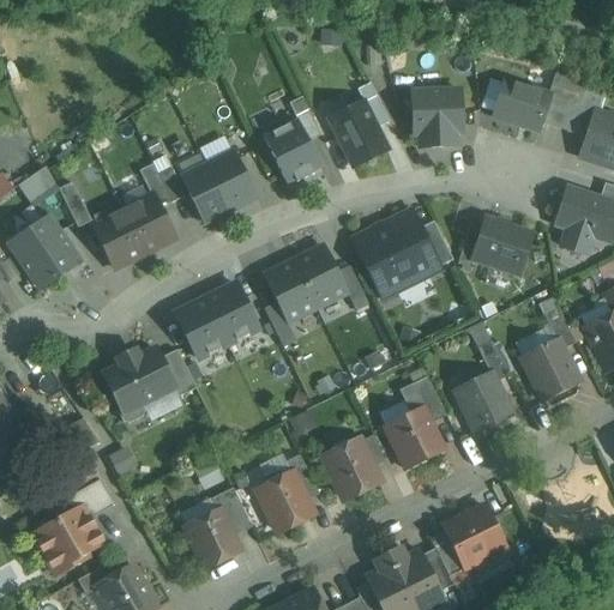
[(548,94),(505,79),(493,115),(539,130),(541,121),(551,94),(548,94)]
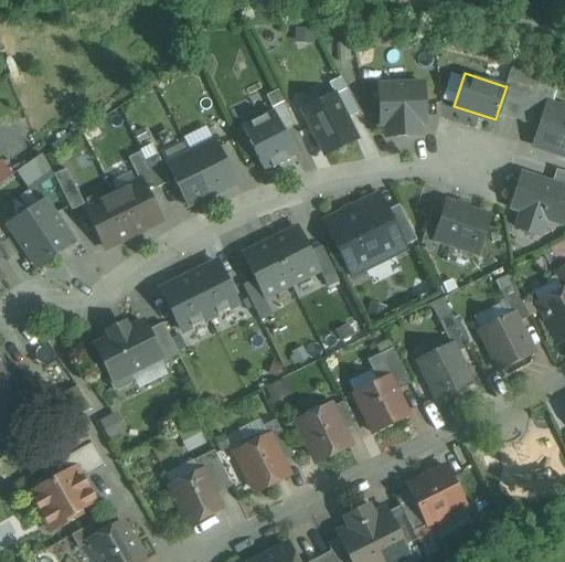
[(358,110),(340,75),(329,81),(334,93),(347,116),(358,110)]
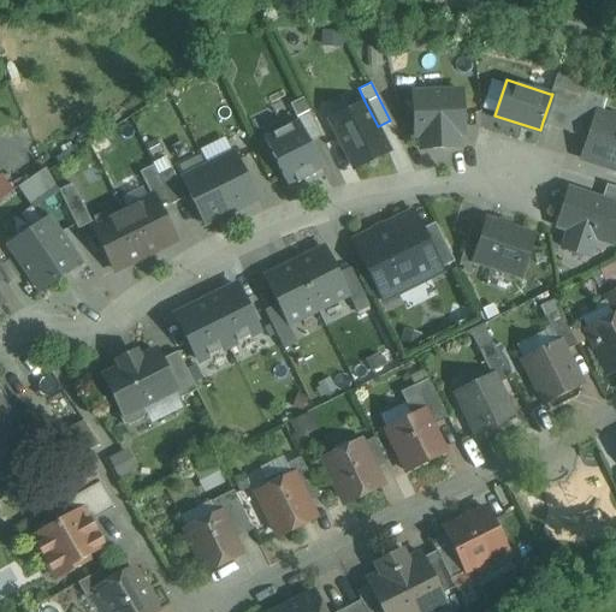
[(585,93),(554,82),(550,94),(552,94),(543,122),(573,131),(585,93)]
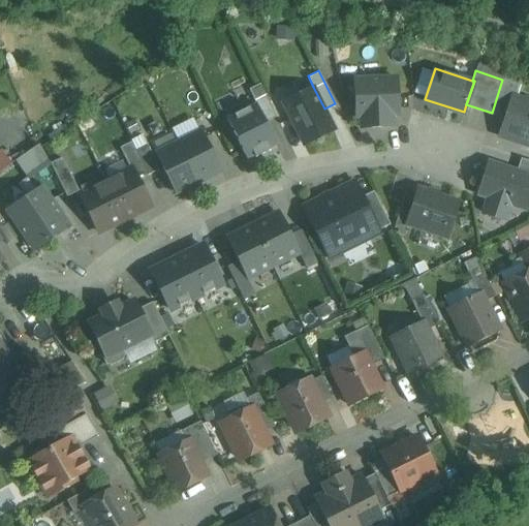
[(398,73),(353,75),(354,116),(359,116),(360,127),(396,125),(396,117),(400,117),(398,73)]
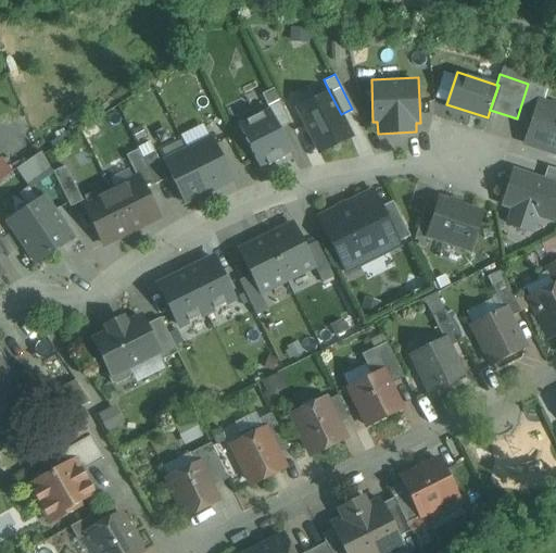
[(269,108),(239,122),(258,164),(290,149),(279,127),(291,122),(274,87),(263,92),(269,108)]
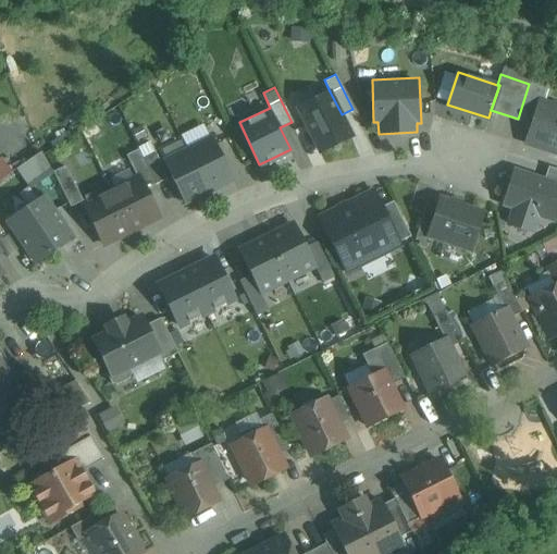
[(330,91),(298,107),(320,150),(351,135),(342,114),(330,91)]
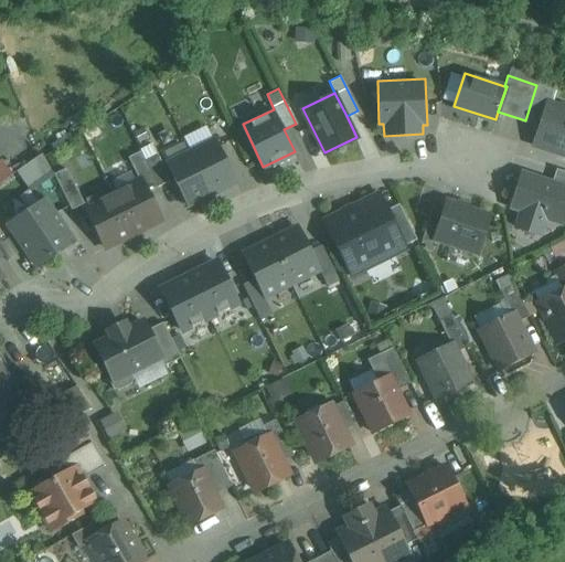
[(564,103),(548,98),(533,146),(564,156),(564,103)]
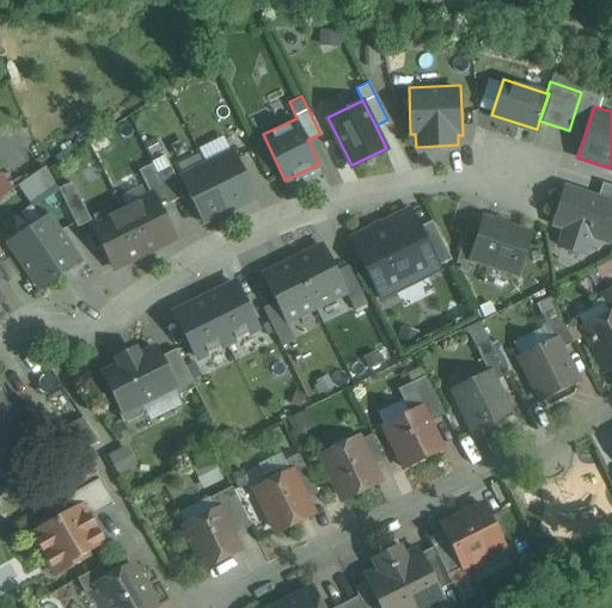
[(231,147),(203,160),(230,210),(256,197),(231,147)]
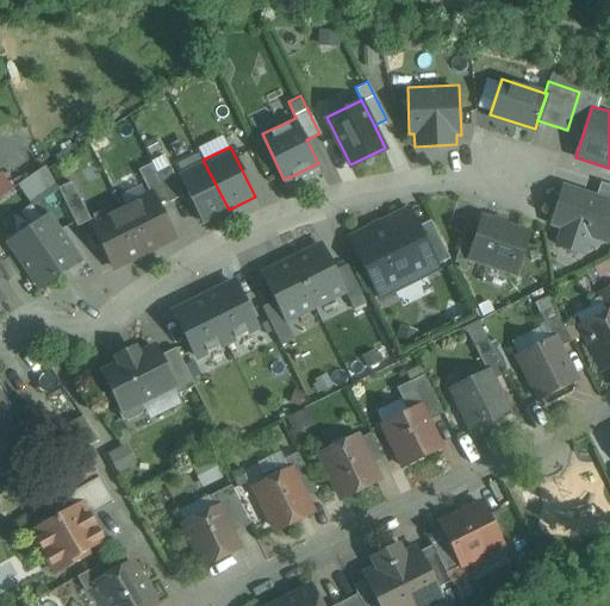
[(203,160),(178,173),(203,223),(229,210),(203,160)]
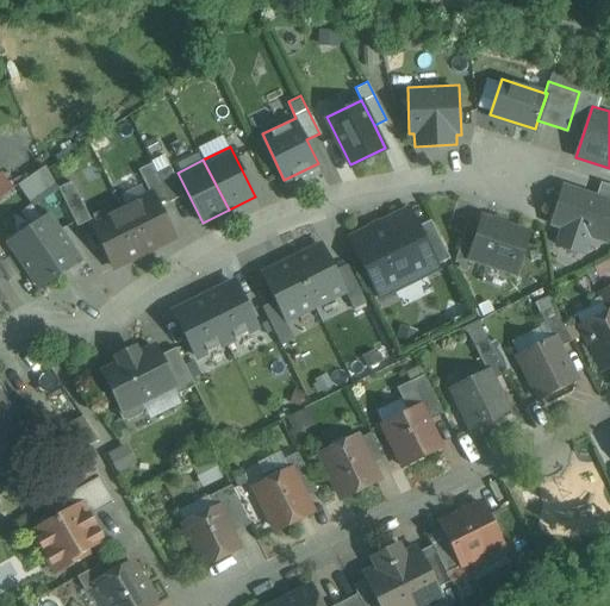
[(170,199),(151,161),(138,168),(150,193),(151,193),(159,206),(170,199)]
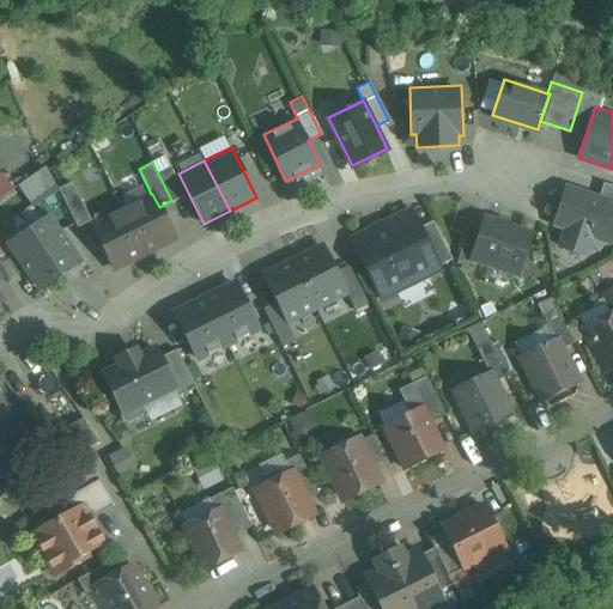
[(34,201),(58,186),(42,163),(18,177),(34,201)]
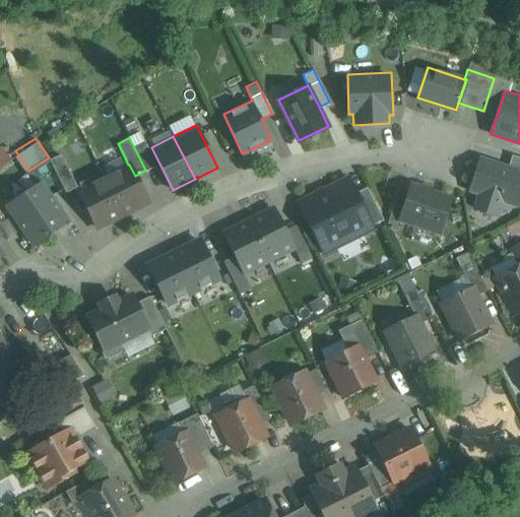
[(77,186),(60,153),(50,158),(66,192),(77,186)]
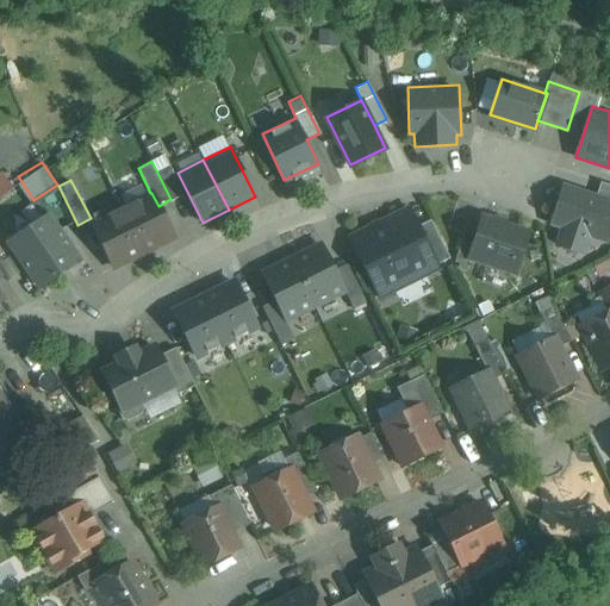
[(609,183),(601,180),(596,195),(609,200),(609,183)]
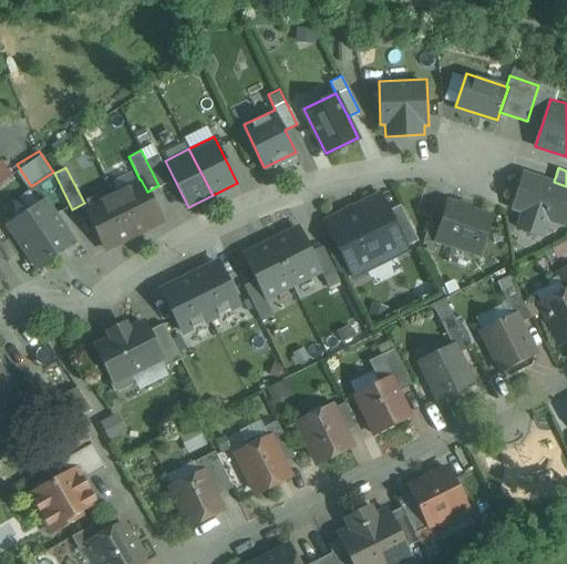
[(566,186),(554,182),(524,173),(513,206),(523,209),(518,226),(540,234),(546,217),(564,223),(566,211),(566,186)]
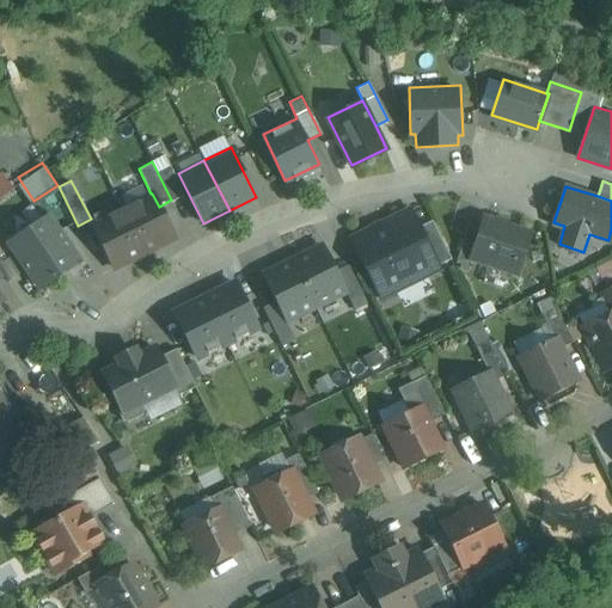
[(151,194),(122,208),(144,251),(173,237),(159,207),(152,194),(151,194)]
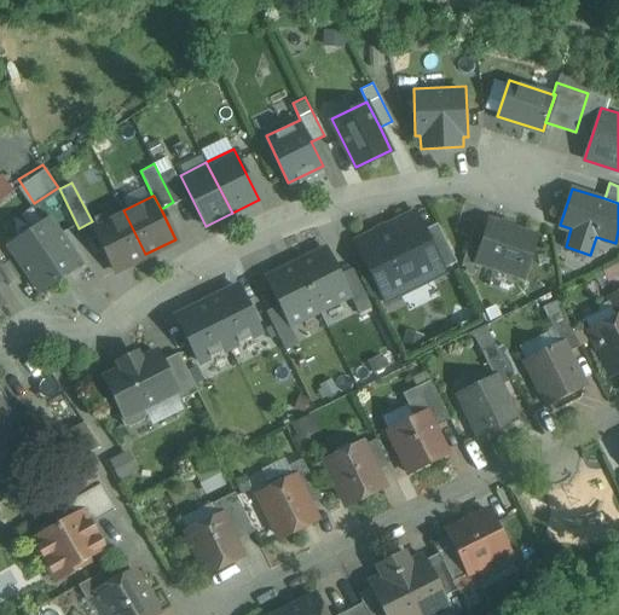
[(145,254),(123,210),(93,226),(115,270),(145,254)]
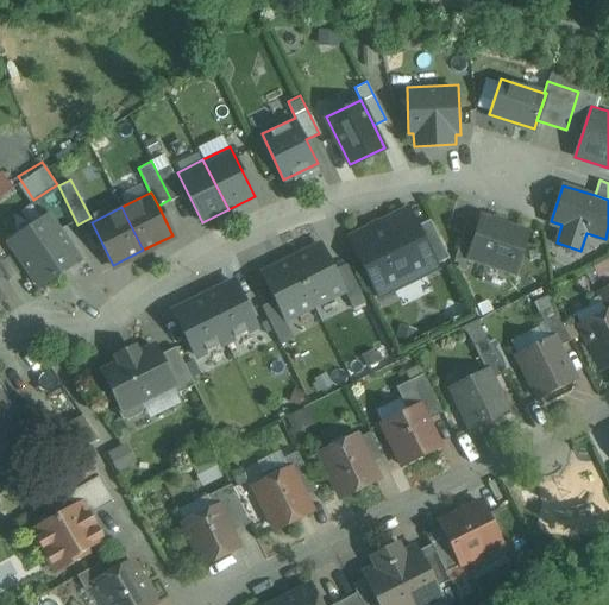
[(409,208),(350,238),(378,294),(437,264),(435,263),(416,225),(409,208)]
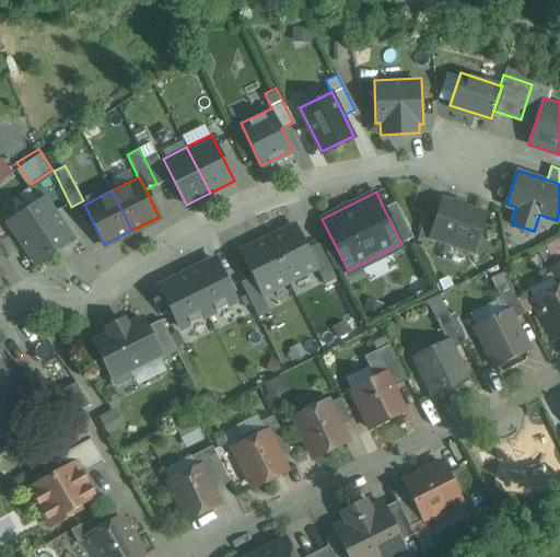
[(46,194),(4,223),(34,265),(76,236),(46,194)]
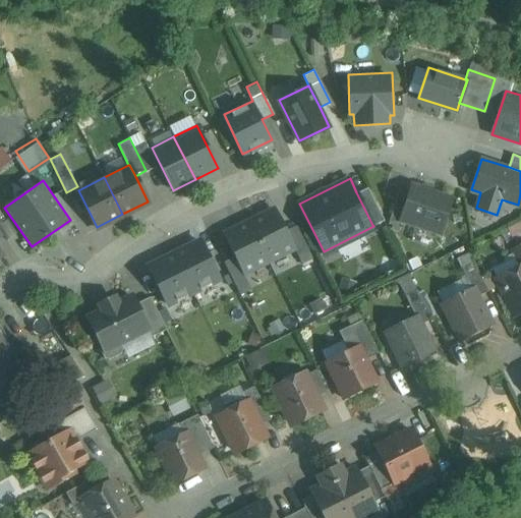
[(385,219),(367,186),(356,192),(372,225),(385,219)]
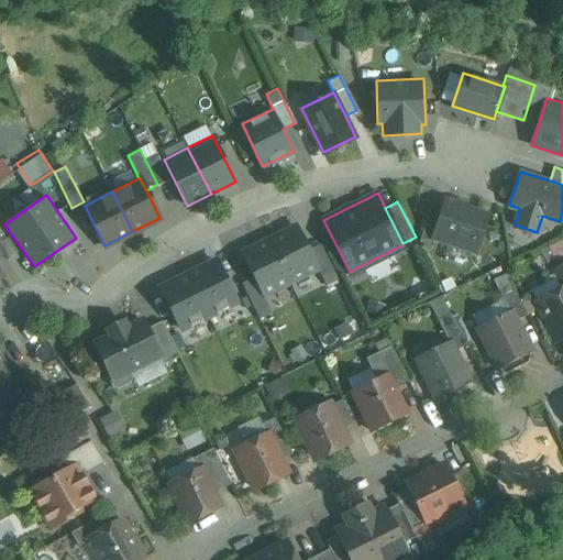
[(486,213),(445,201),(444,207),(434,237),(474,250),(486,213)]
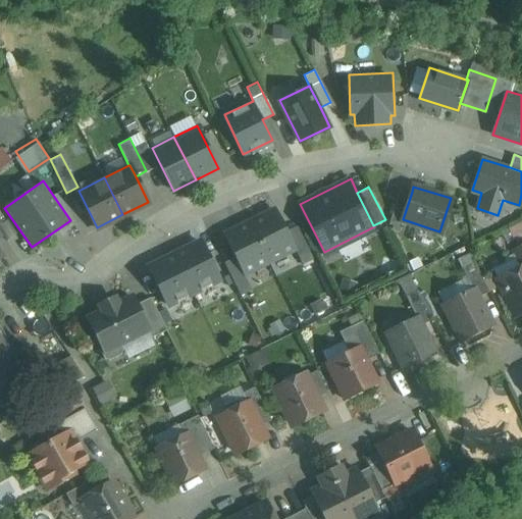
[(400,188),(388,222),(400,226),(403,219),(412,192),(400,188)]
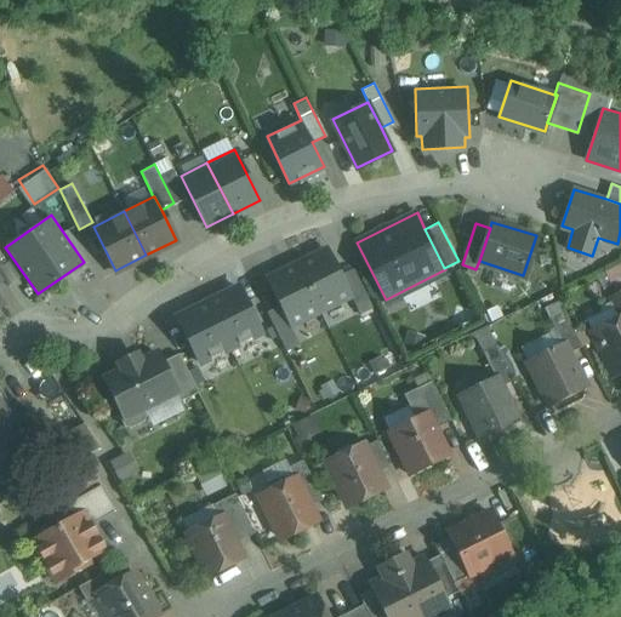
[(296,261),(320,309),(351,295),(328,247),(308,258),(306,256),(296,261)]
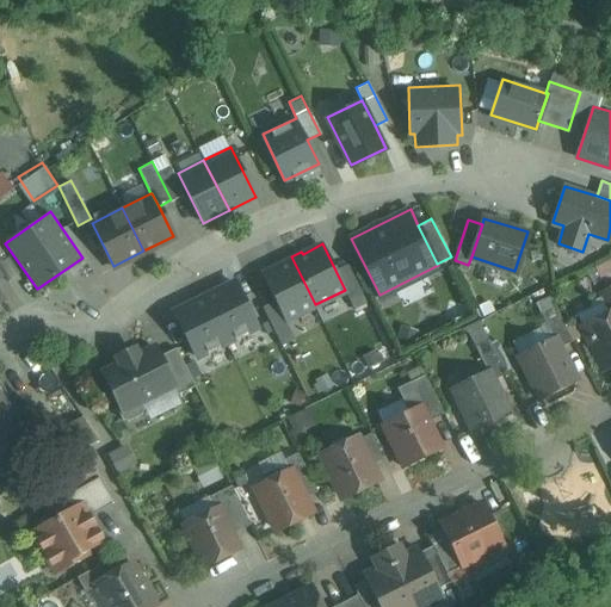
[(263,273),(285,319),(315,304),(291,256),(282,261),(282,264),(263,273)]
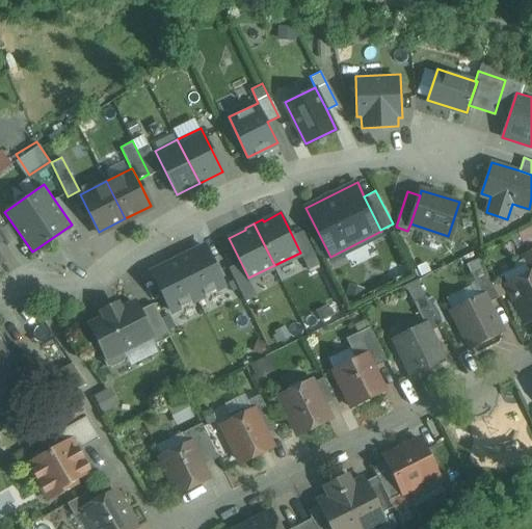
[(529,250),(531,249),(531,225),(520,231),(529,250)]
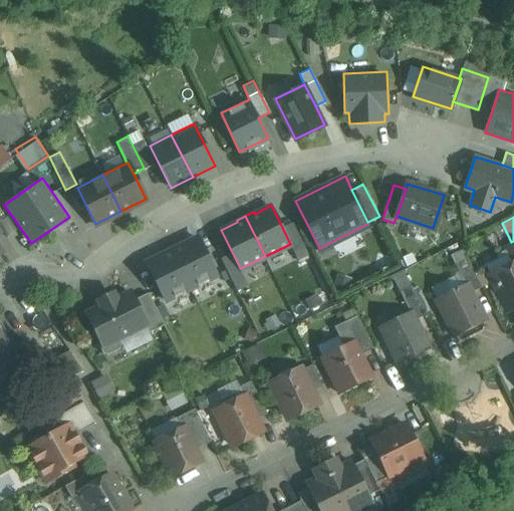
[(198,233),(172,246),(193,290),(219,277),(198,233)]
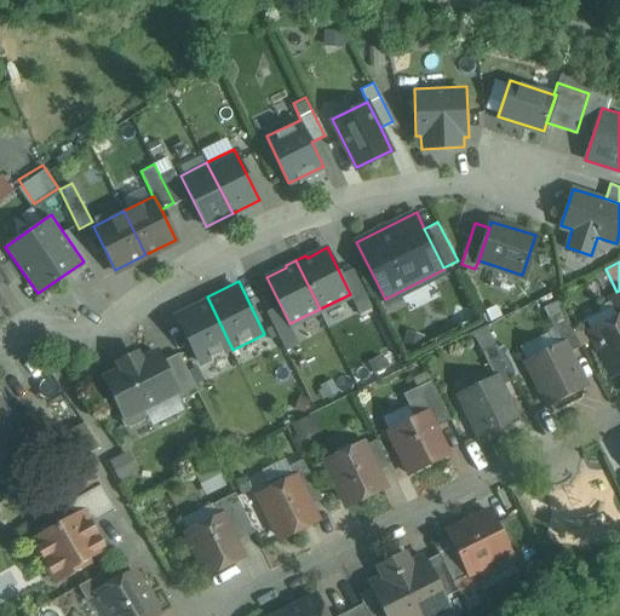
[(609,297),(619,316),(619,315),(619,291),(616,292),(609,297)]
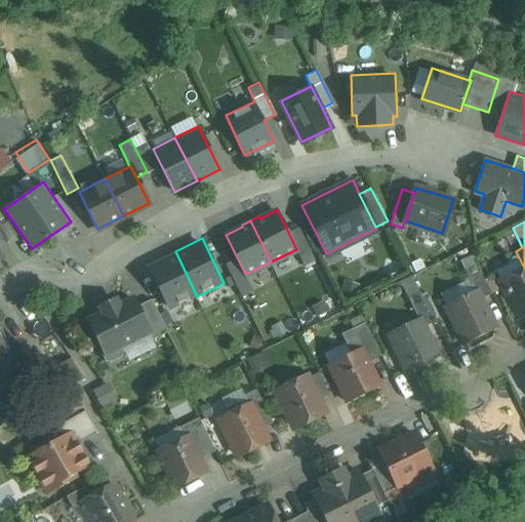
[(175,251),(147,266),(168,310),(197,296),(175,251)]
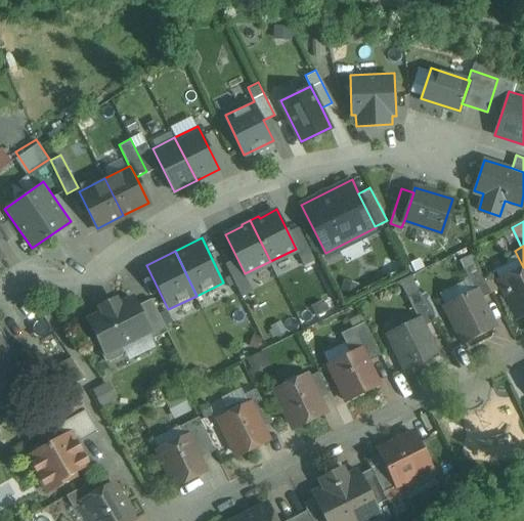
[(491,262),(499,279),(523,267),(515,251),(491,262)]
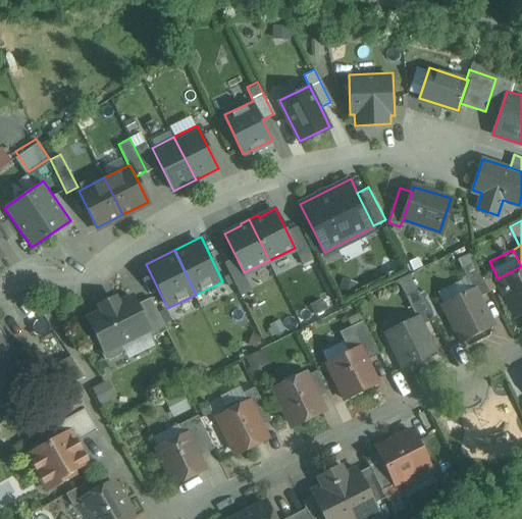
[(458,258),(463,266),(474,261),(470,252),(458,258)]
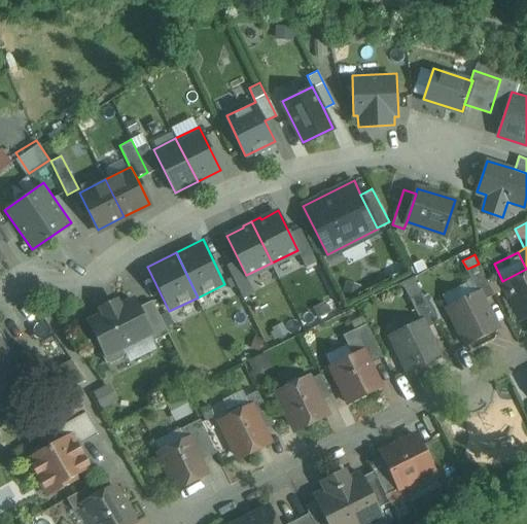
[(477,289),(478,289),(483,299),(494,292),(479,264),(467,269),(477,289)]
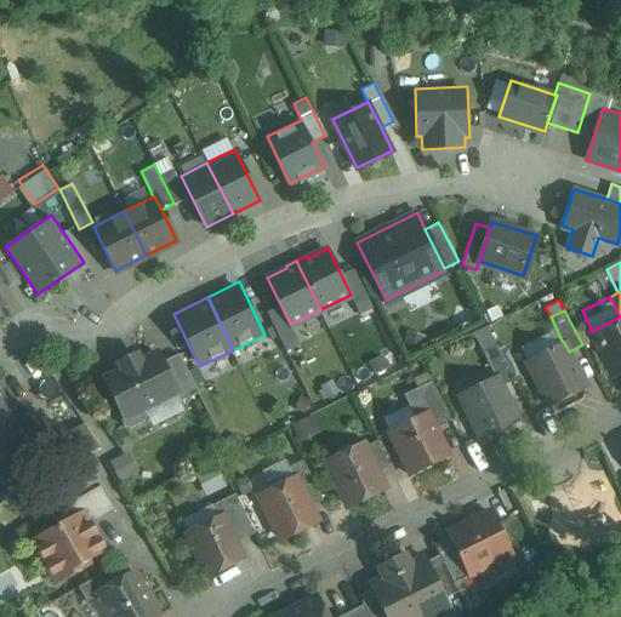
[(620,315),(620,316),(592,331),(613,372),(620,367),(620,315)]
